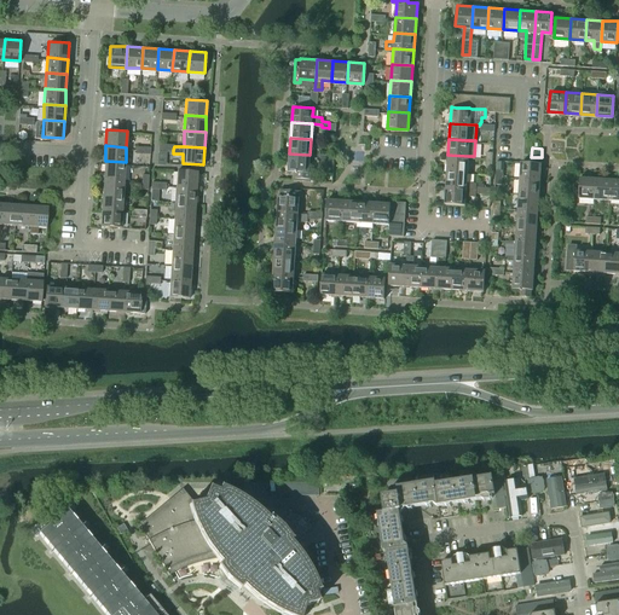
[(327,160),(327,152),(319,152),(319,158),(319,161),(320,162),(322,163),(322,164),(323,164),(324,166),(325,166),(334,167),(334,160),(327,160)]
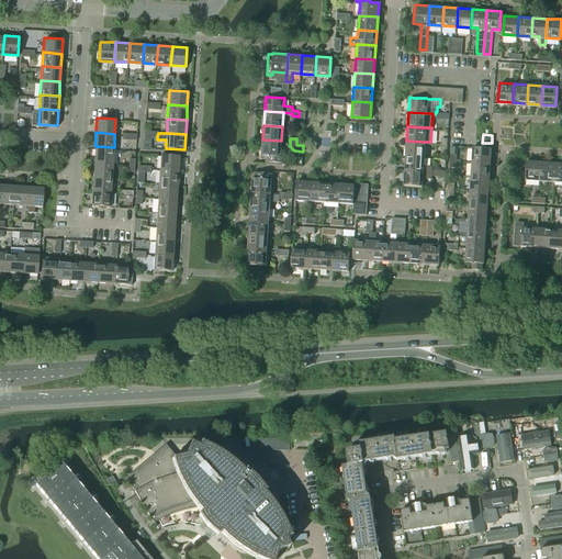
[(281,141),(262,140),(261,154),(267,155),(266,160),(284,161),(285,155),(285,149),(283,147),(281,147),(281,141)]
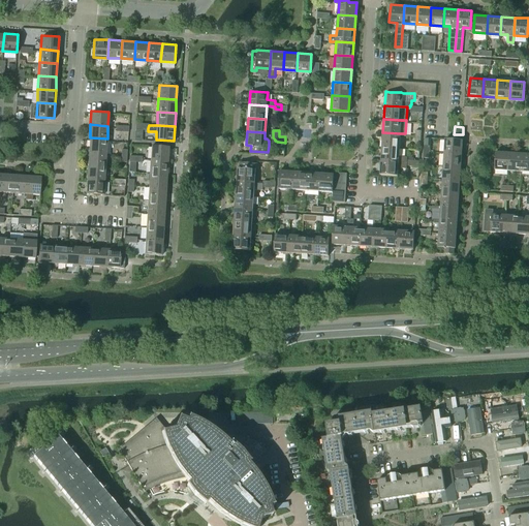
[(382,132),(381,146),(399,147),(400,133),(382,132)]
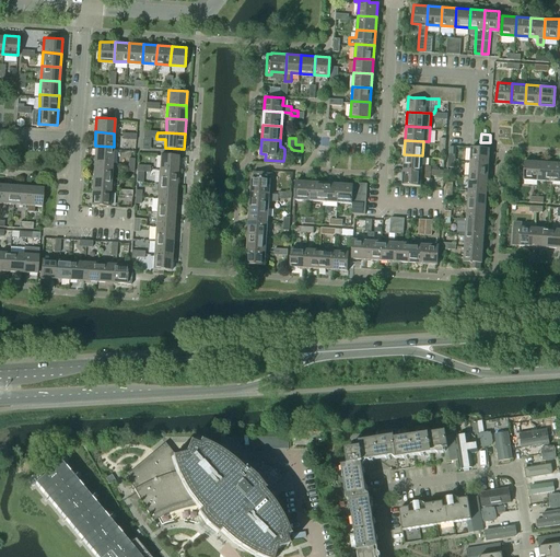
[(471,144),(470,160),(489,161),(490,147),(471,144)]
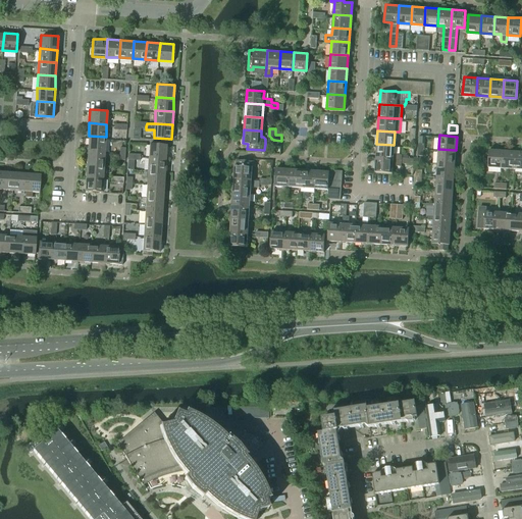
[(89,136),(88,149),(105,150),(106,137),(89,136)]
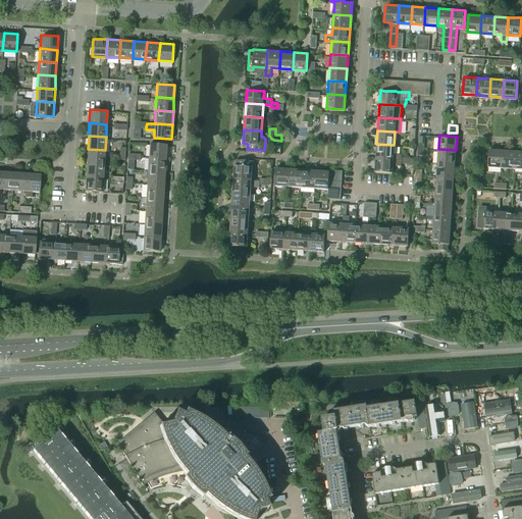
[(149,142),(148,156),(166,157),(166,143),(149,142)]
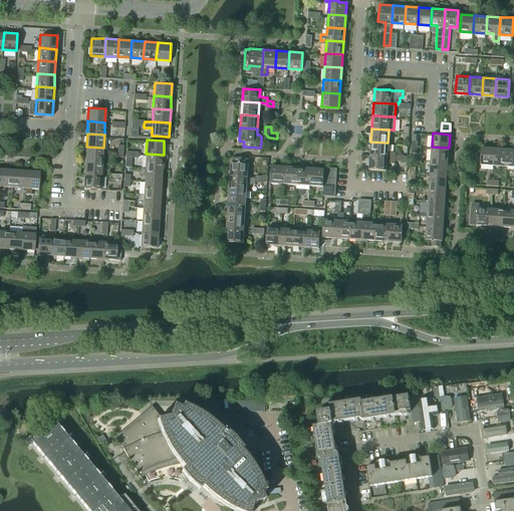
[(370,142),(369,155),(388,156),(396,156),(396,154),(396,151),(388,150),(388,143),(370,142)]
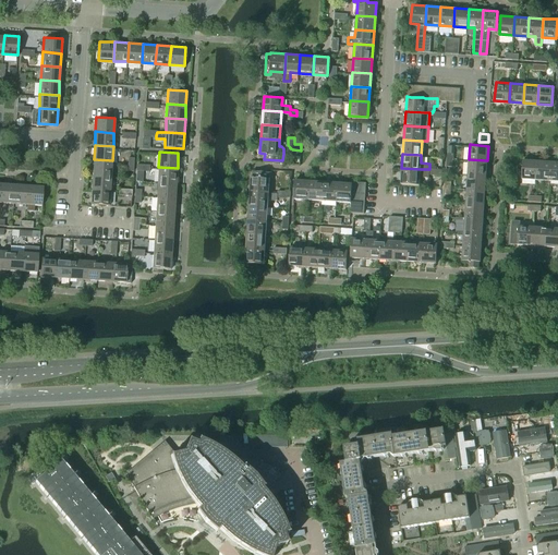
[(521,177),(536,178),(537,159),(522,158),(521,177)]
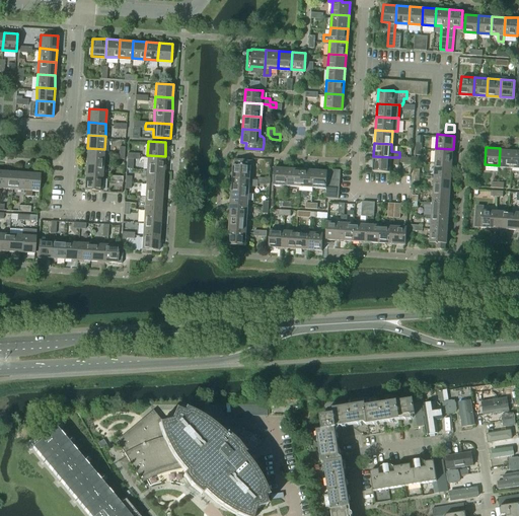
[(87,148),(86,161),(103,162),(104,149),(87,148)]
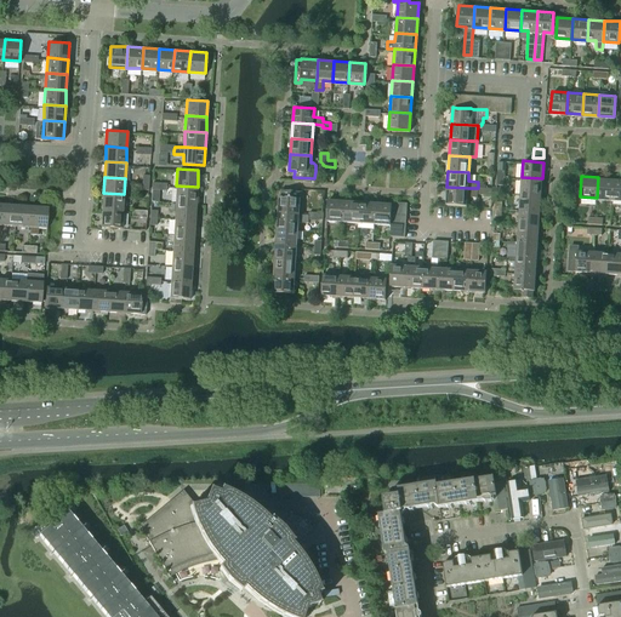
[(522,177),(520,193),(541,194),(542,178),(522,177)]
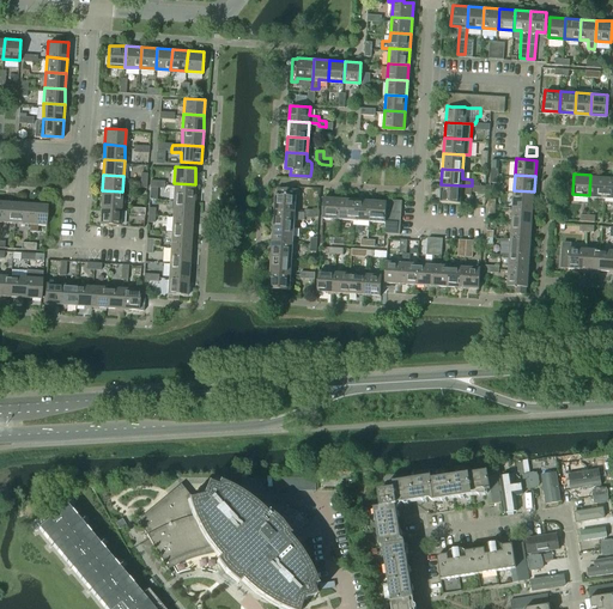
[(589,195),(605,196),(606,176),(590,175),(589,195)]
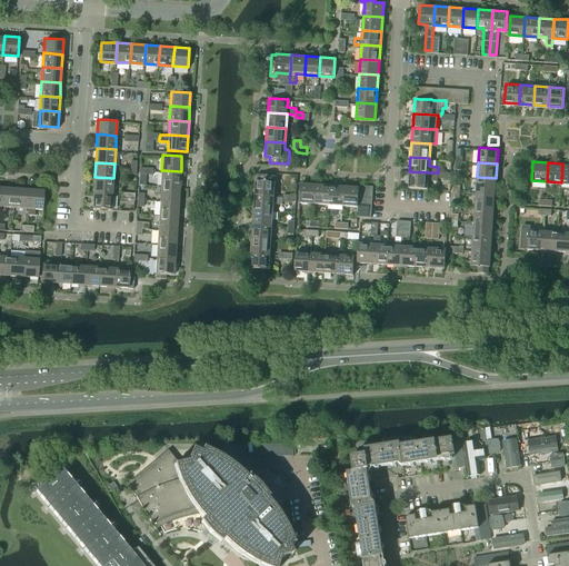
[(161,170),(161,185),(180,186),(181,171),(161,170)]
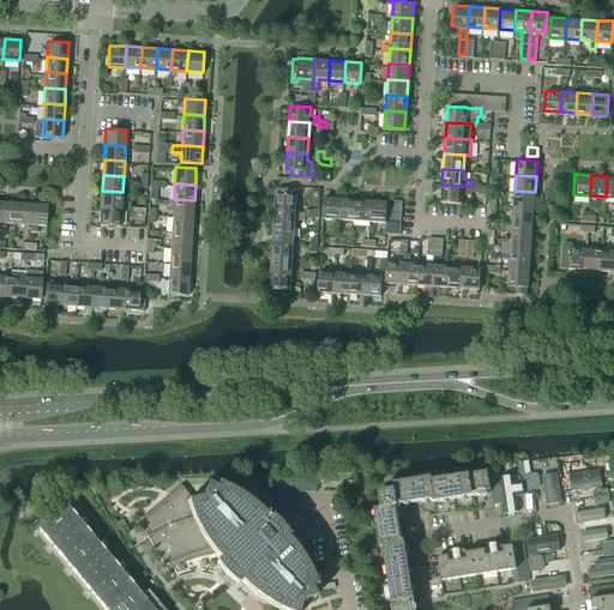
[(463,186),(441,185),(441,200),(462,201),(462,193),(471,193),(473,189),(479,189),(480,183),(473,183),(473,186),(463,186)]
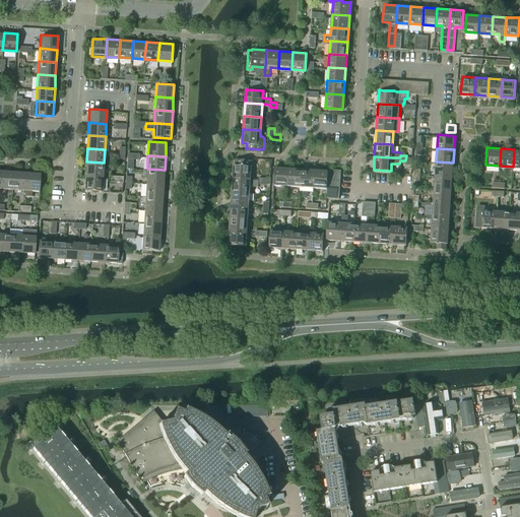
[(234,164),(233,177),(250,178),(251,165),(244,164),(244,158),(236,157),(235,164),(234,164)]
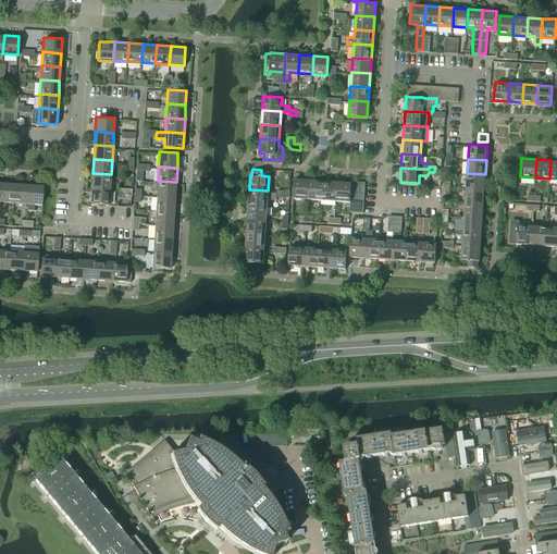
[(93,173),(91,187),(110,188),(111,174),(93,173)]
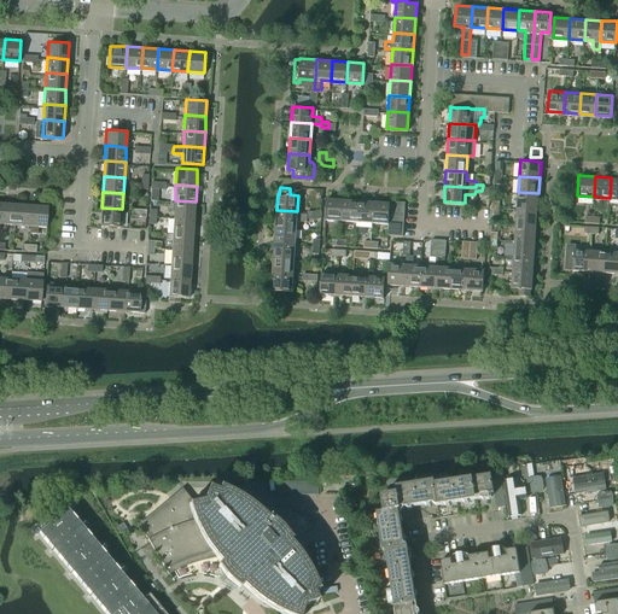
[(518,192),(517,208),(537,209),(538,193),(518,192)]
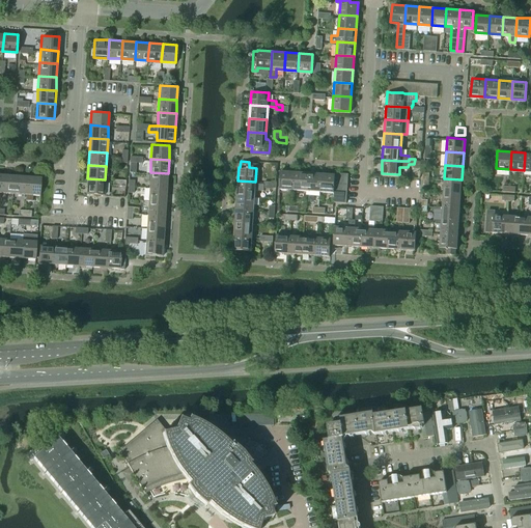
[(279,187),(292,188),(295,170),(280,169),(279,187)]
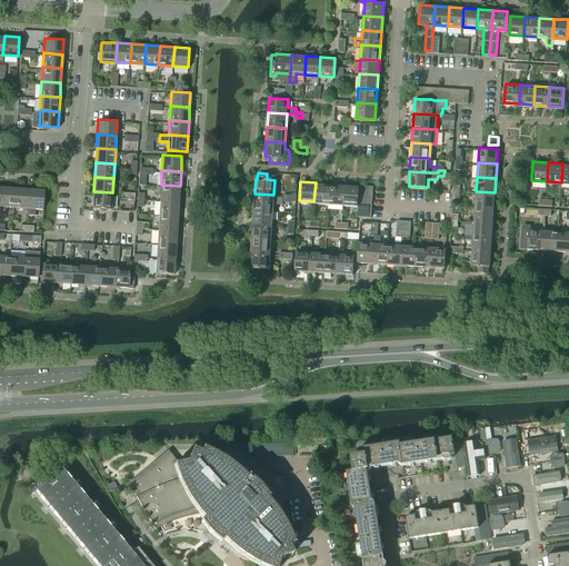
[(313,201),(328,202),(330,184),(316,182),(313,201)]
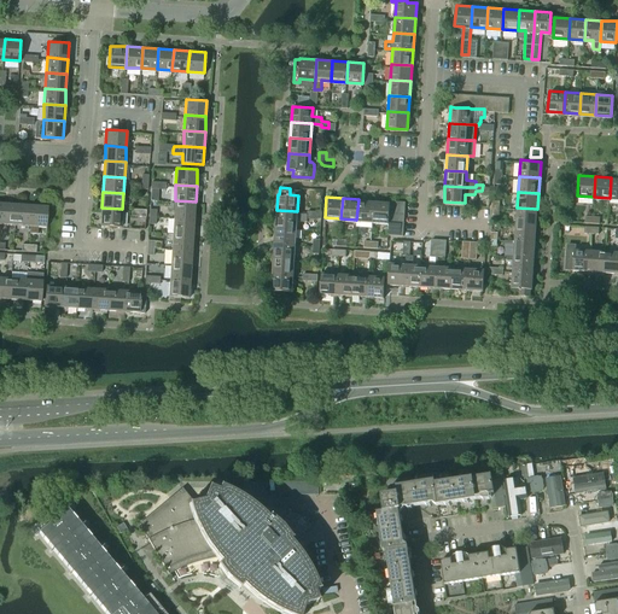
[(372,226),(372,221),(374,200),(359,199),(356,220),(356,224),(372,226)]
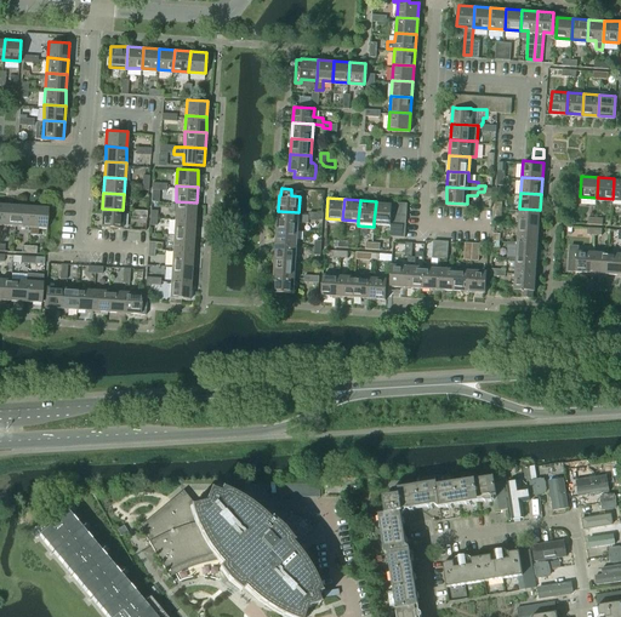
[(176,201),(175,217),(195,218),(197,203),(176,201)]
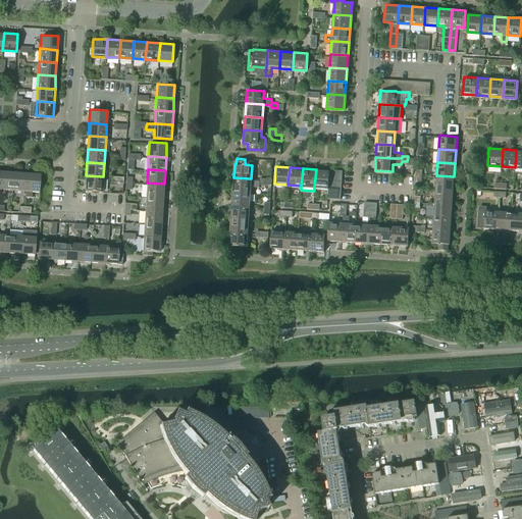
[(314,187),(328,188),(328,186),(328,179),(329,173),(329,170),(316,169),(314,187)]
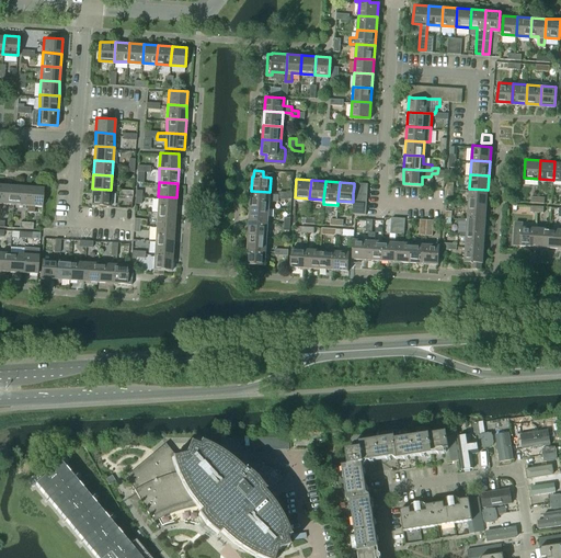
[(0,186),(0,201),(13,203),(14,183),(0,183),(0,186)]
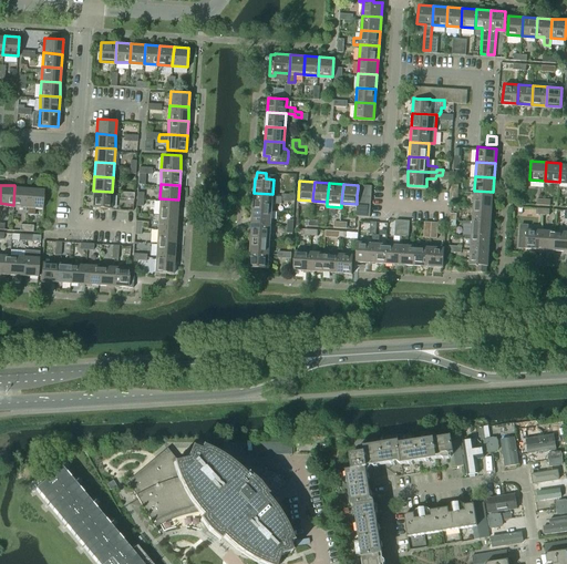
[(13,205),(28,205),(29,186),(14,185),(13,205)]
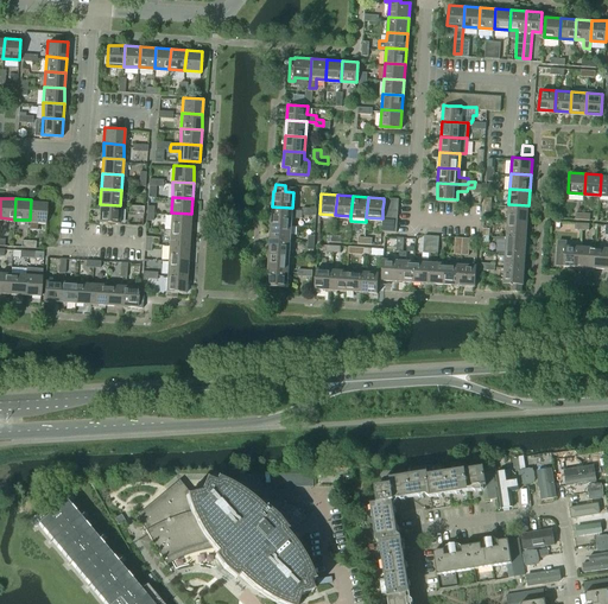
[(31,199),(30,220),(30,227),(37,228),(37,221),(45,221),(48,201),(31,199)]
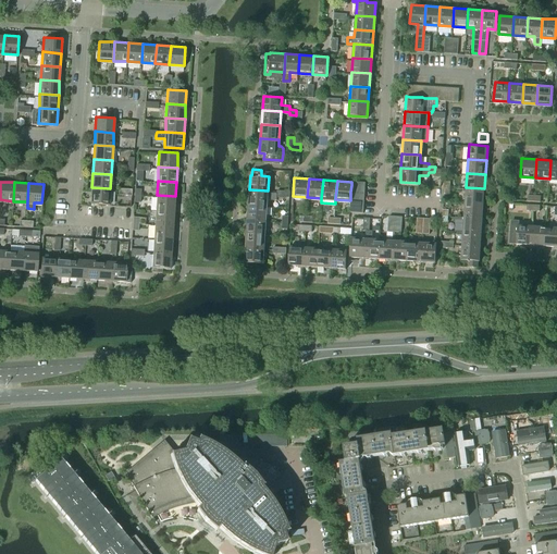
[(110,188),(91,187),(90,202),(109,204),(110,188)]
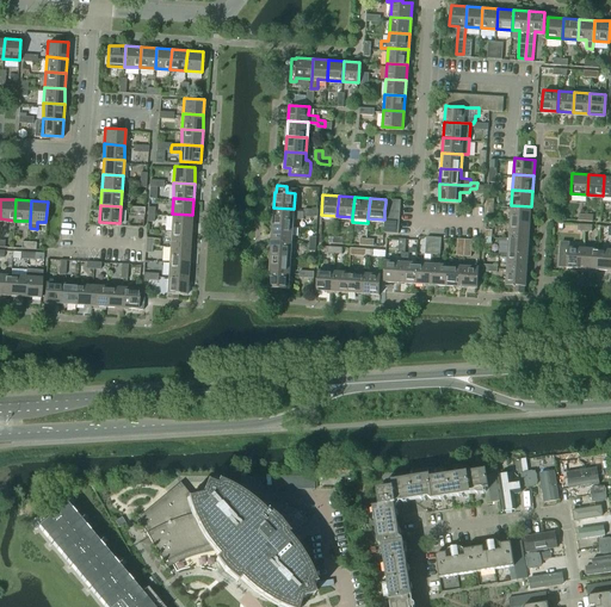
[(511,205),(510,221),(530,222),(531,206),(511,205)]
